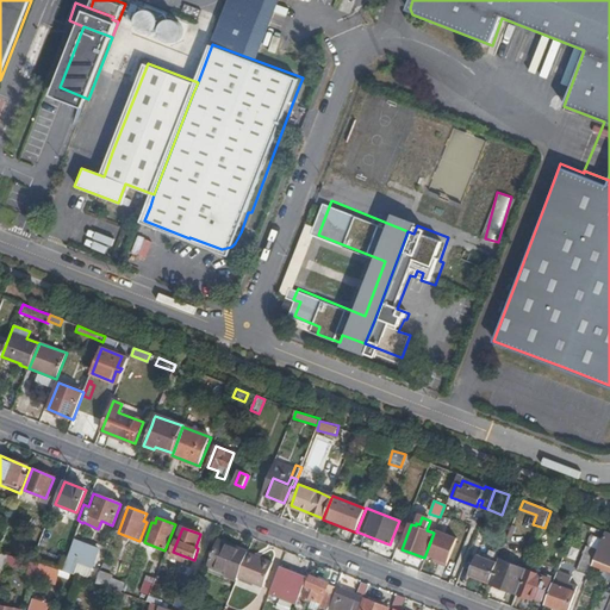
[(458,537),(437,529),(427,555),(439,560),(437,564),(447,567),(458,537)]
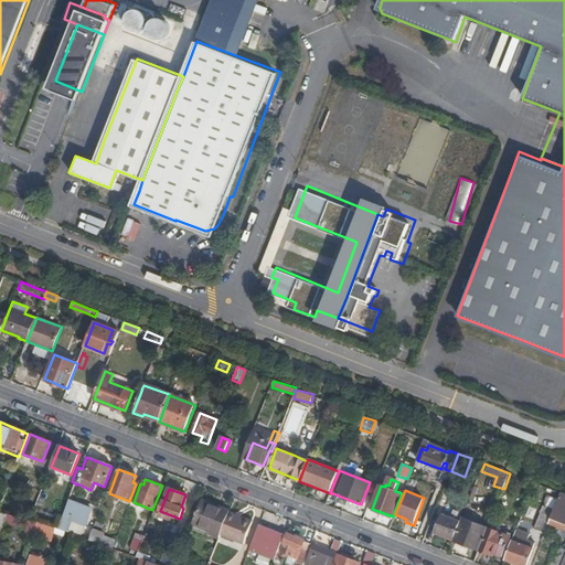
[(564,494),(562,493),(560,500),(552,519),(564,524),(564,494)]
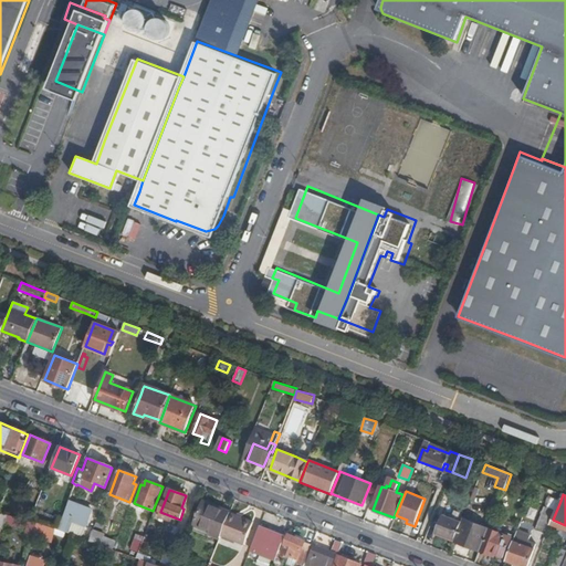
[(553,520),(561,501),(551,498),(546,509),(545,507),(536,531),(546,535),(553,520)]
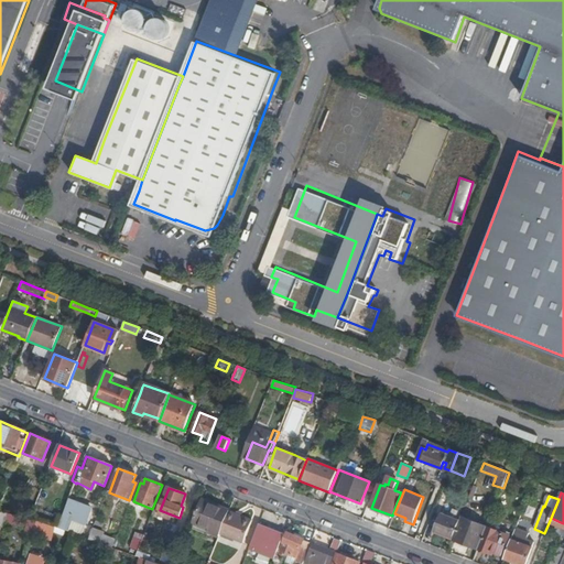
[(229,511),(230,510),(203,499),(193,523),(209,531),(208,533),(218,538),(220,534),(229,511)]
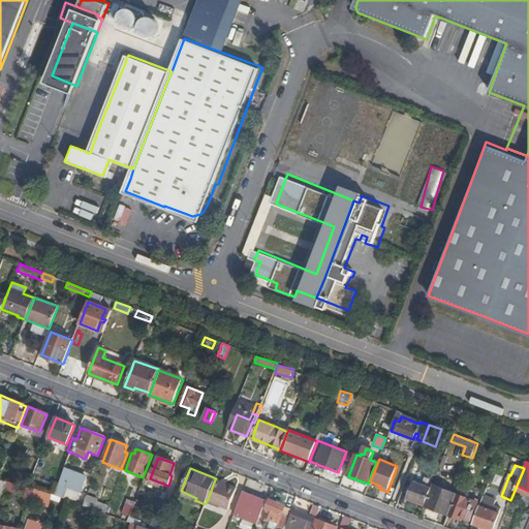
[(86,477),(64,469),(54,496),(64,499),(65,496),(76,501),(86,477)]
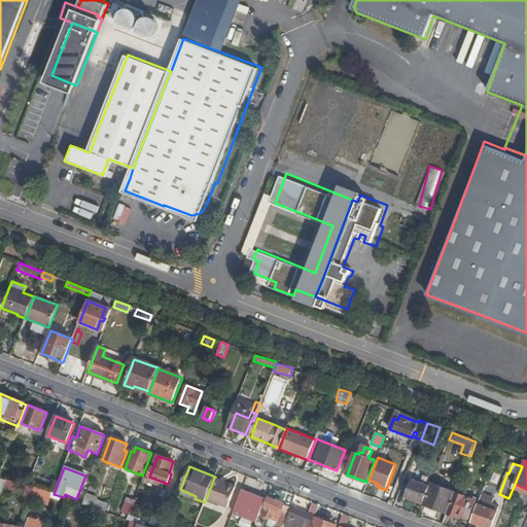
[(236,487),(214,478),(206,499),(227,508),(236,487)]
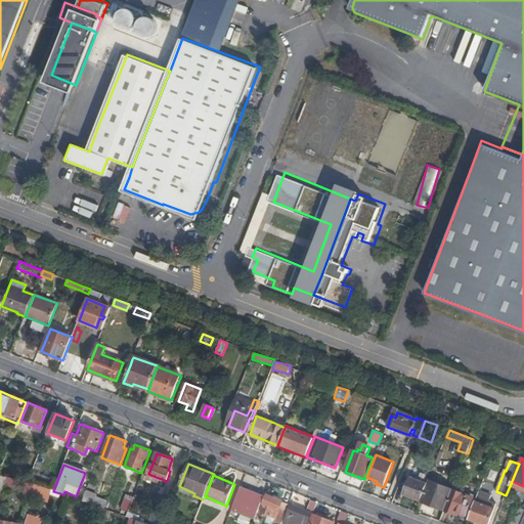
[(28,482),(6,477),(5,482),(4,487),(25,491),(24,495),(32,497),(33,493),(35,485),(28,482)]
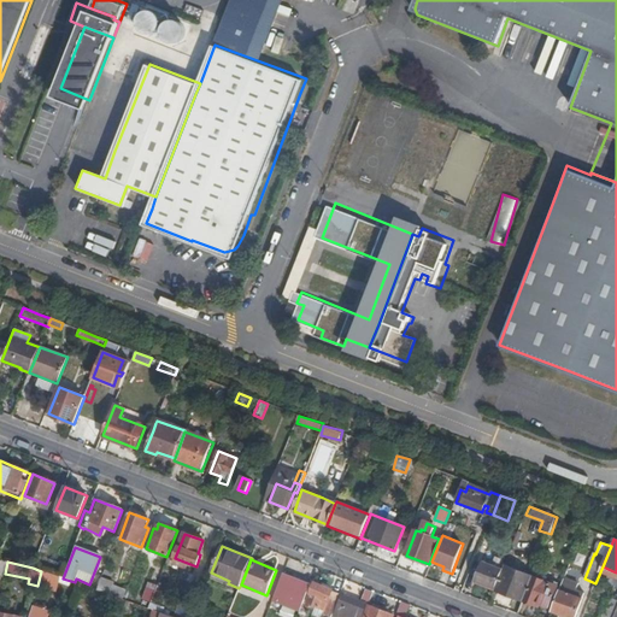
[(495,591),(504,569),(482,562),(474,582),(495,591)]
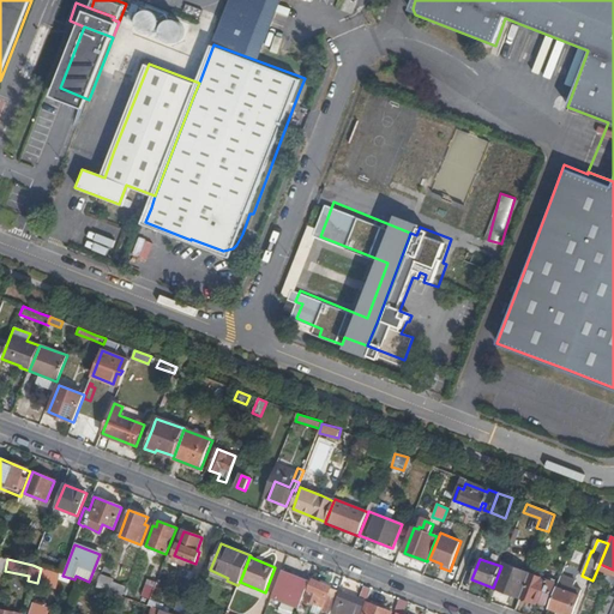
[(523,596),(531,573),(503,563),(501,566),(493,588),(512,595),(513,593),(523,596)]
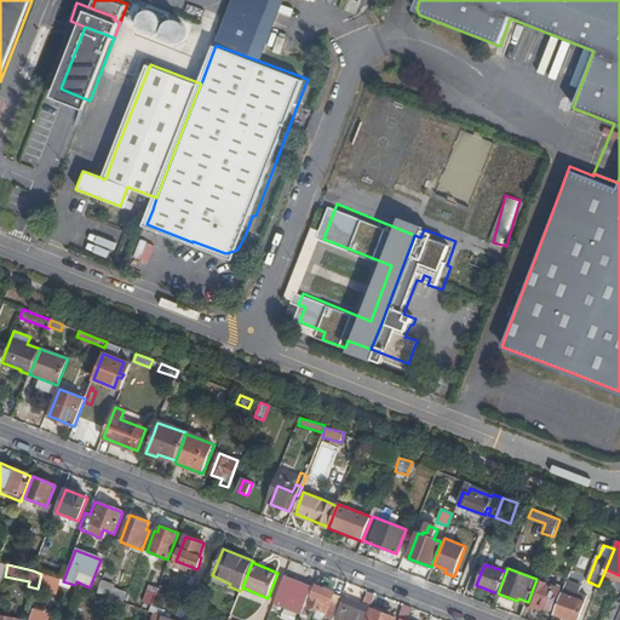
[(156,592),(164,573),(156,570),(148,590),(156,592)]
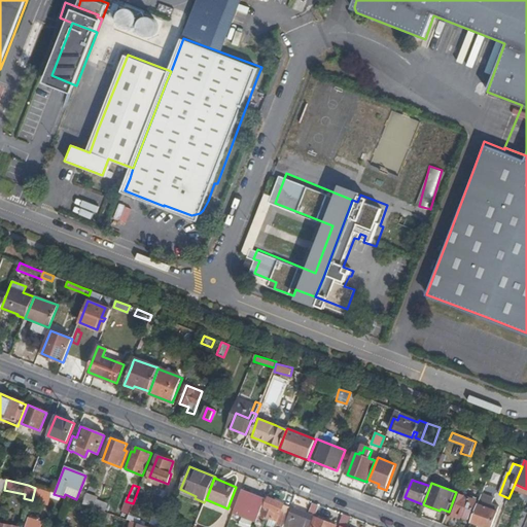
[(133,503),(128,516),(135,518),(145,489),(139,487),(133,503)]
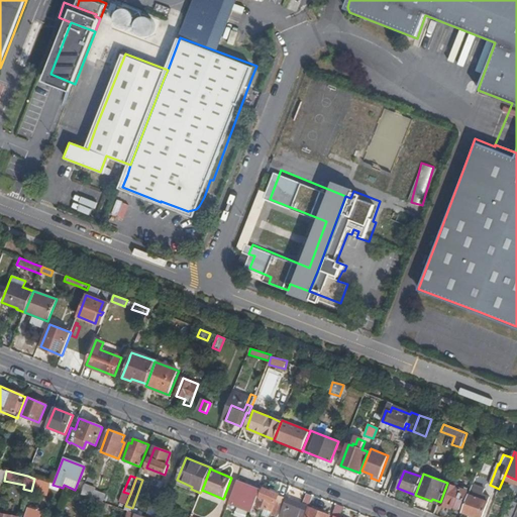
[(49,483),(34,479),(32,487),(47,491),(49,483)]
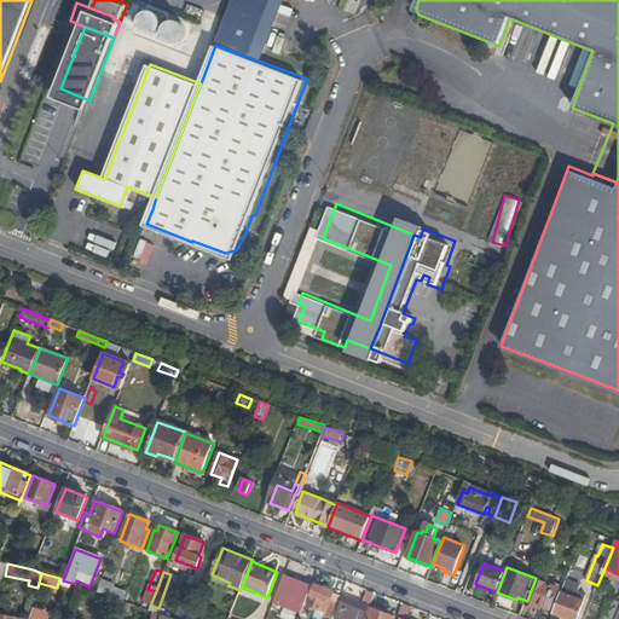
[(311,589),(284,578),(273,603),(301,613),(304,607),(311,589)]
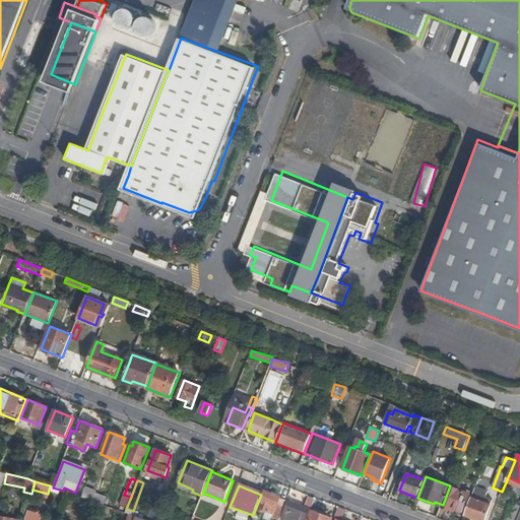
[(91,490),(85,488),(81,498),(87,500),(91,491),(91,490)]
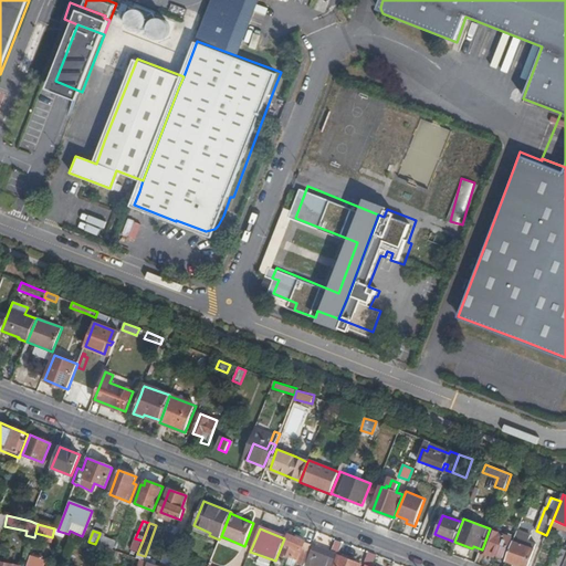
[(512,538),(490,531),(481,552),(491,556),(492,553),(504,558),(512,538)]
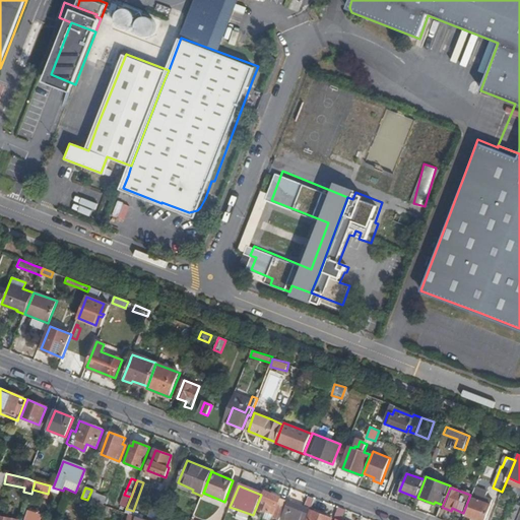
[(486,492),(476,488),(475,489),(475,492),(465,516),(476,519),(484,519),(493,502),(484,499),(486,492)]
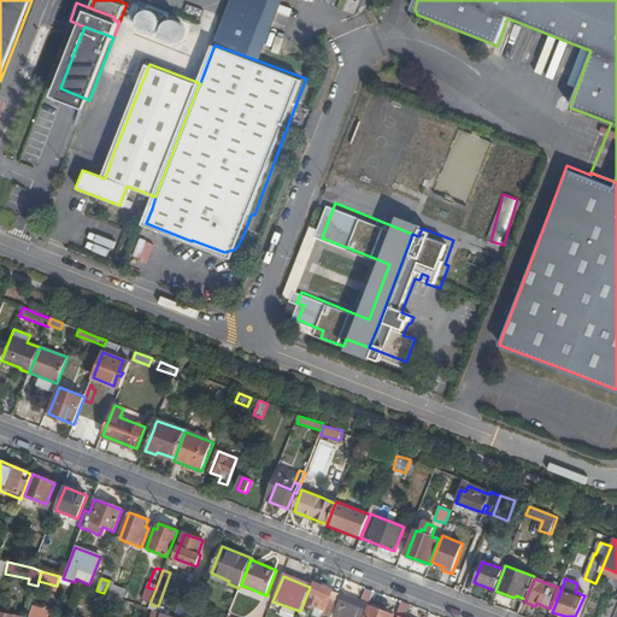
[(328,616),(330,616),(340,595),(313,585),(306,604),(323,611),(322,615),(328,616)]
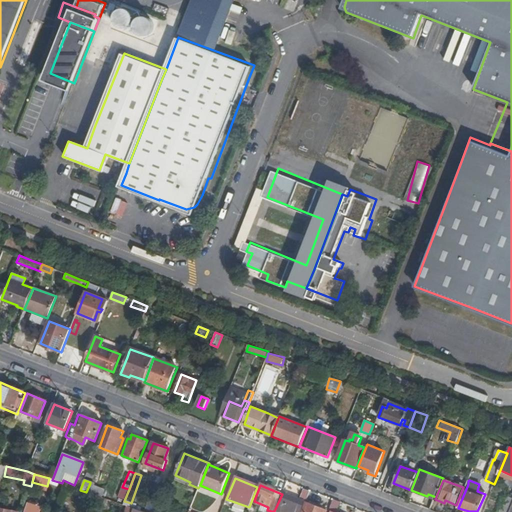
[(104,490),(93,486),(90,493),(92,494),(100,497),(102,497),(104,490)]
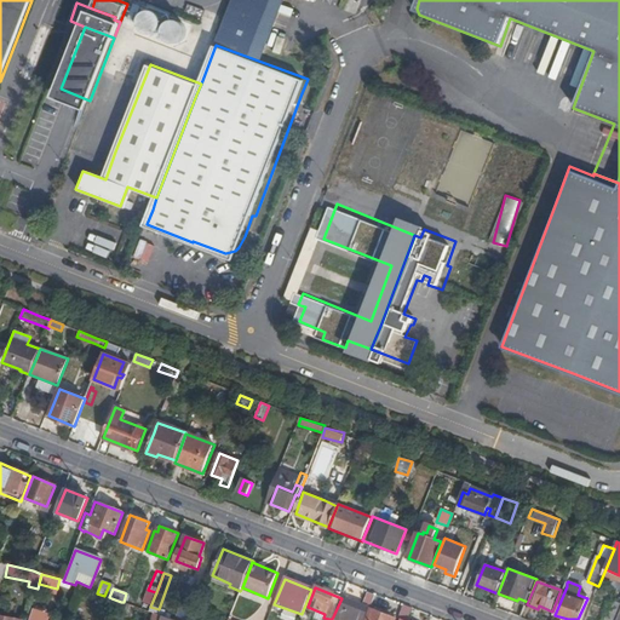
[(97,593),(96,592),(92,601),(101,604),(104,596),(97,593)]
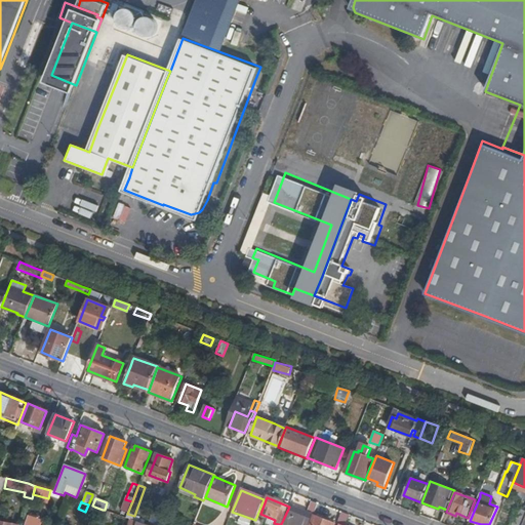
[(92,506),(88,505),(84,518),(90,520),(94,507),(92,506)]
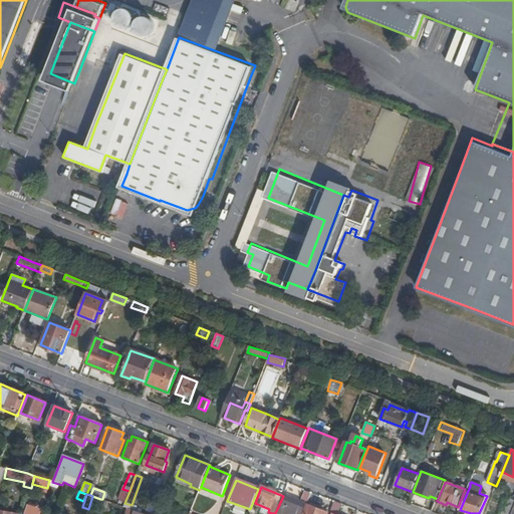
[(198,494),(193,510),(208,513),(209,513),(214,499),(198,494)]
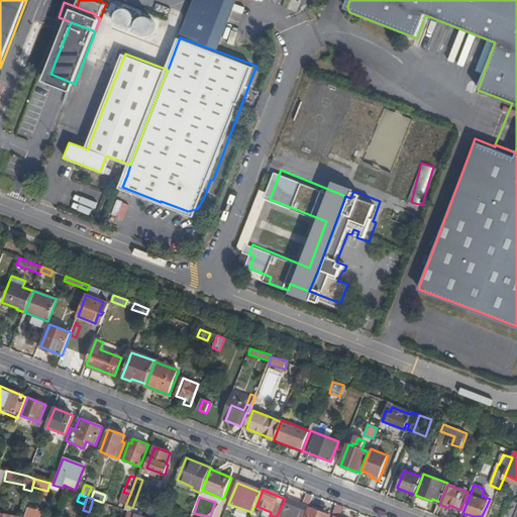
[(302,516),(306,507),(287,499),(279,516),(302,516)]
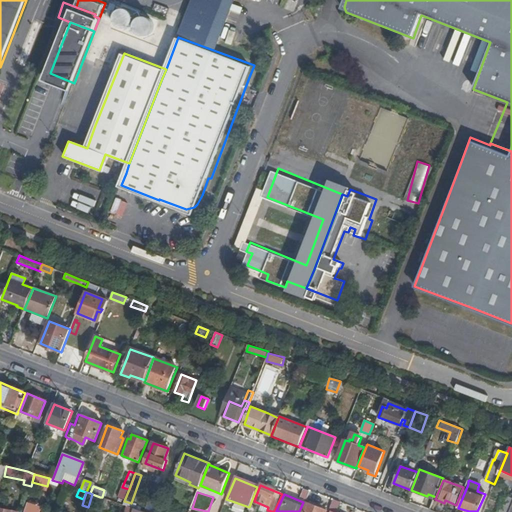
[(510,511),(511,507),(511,498),(507,496),(500,511),(510,511)]
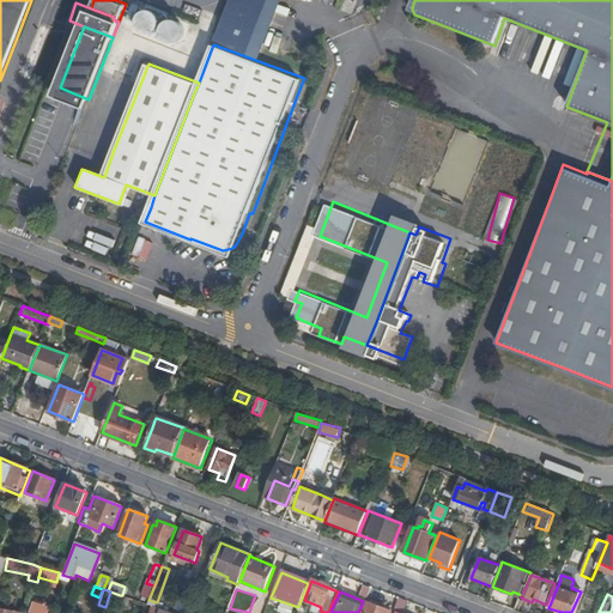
[(388,612),(389,612),(365,602),(360,612),(388,612)]
